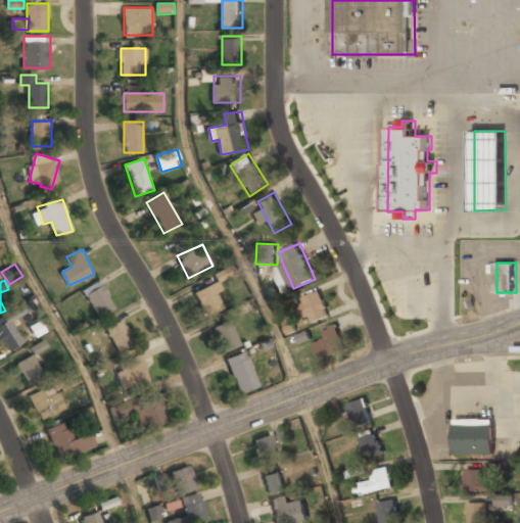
[(101,317),(116,306),(99,280),(84,290),(101,317)]
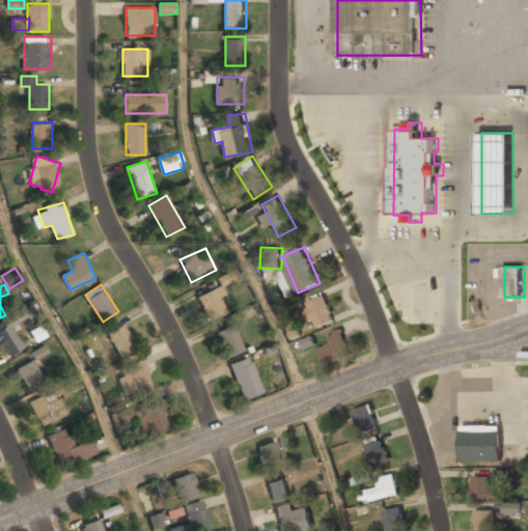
[(198,298),(211,322),(231,312),(219,287),(198,298)]
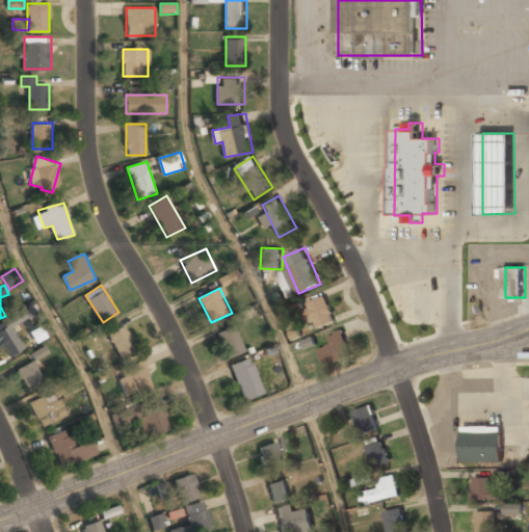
[(312,329),(338,319),(328,295),(302,306),(312,329)]
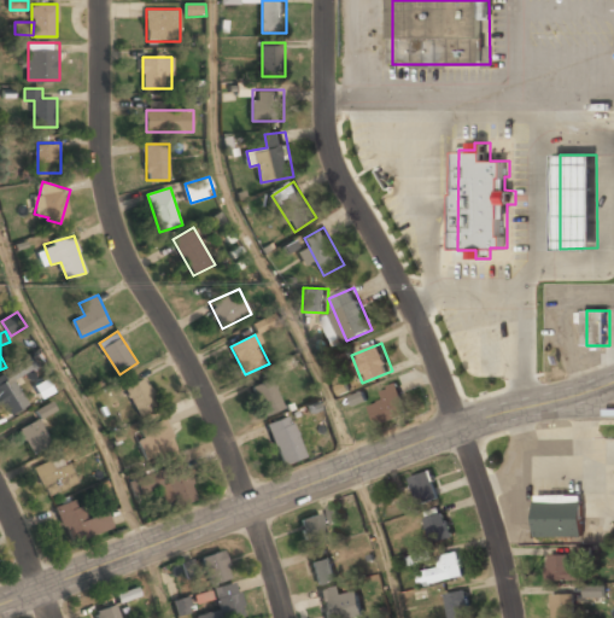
[(0,402),(9,417),(30,403),(12,374),(0,382),(0,402)]
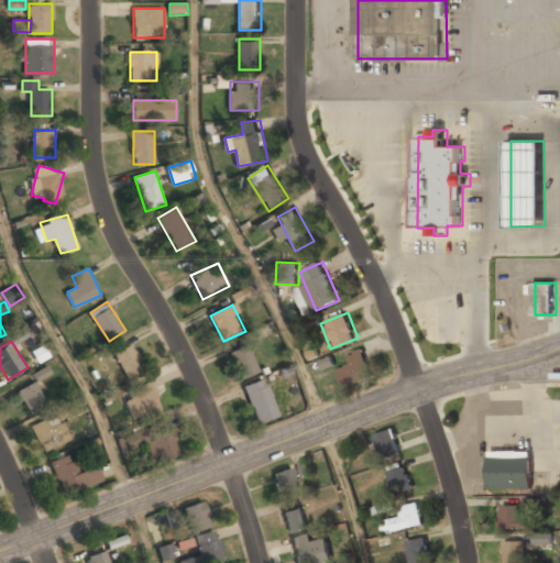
[(114,352),(128,378),(146,368),(132,343),(114,352)]
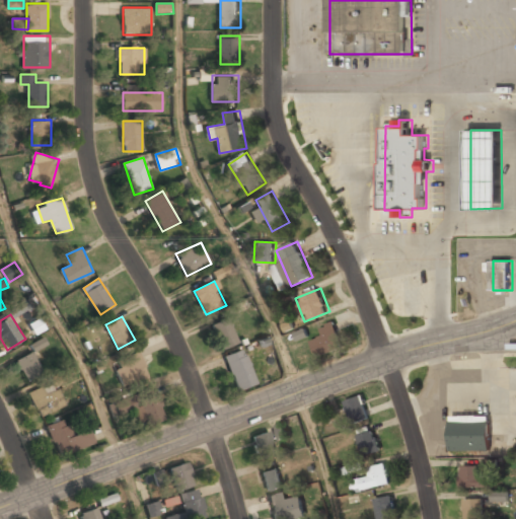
[(214,322),(220,349),(237,345),(232,319),(214,322)]
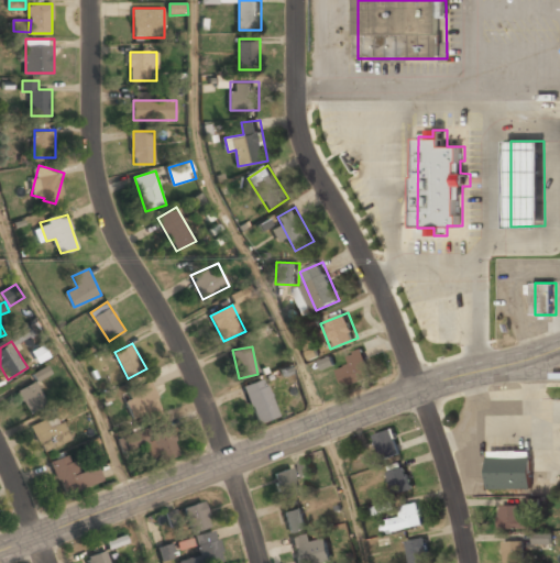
[(349,356),(352,363),(339,370),(348,388),(375,375),(364,350),(349,356)]
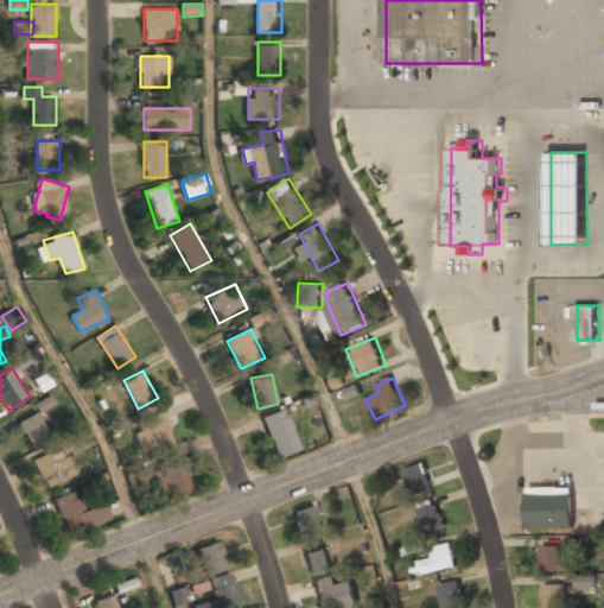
[(302,448),(286,409),(264,417),(279,457),(302,448)]
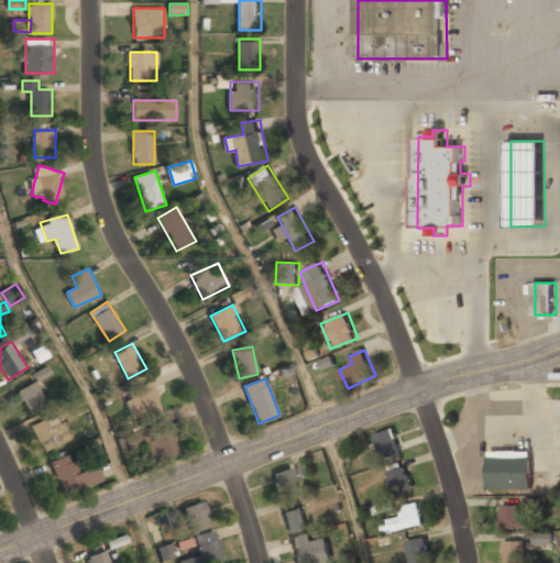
[(18,390),(29,412),(48,404),(37,381),(18,390)]
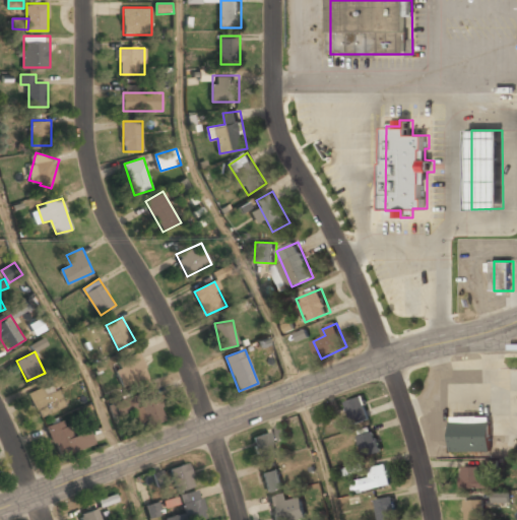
[(116,364),(124,388),(150,379),(143,354),(116,364)]
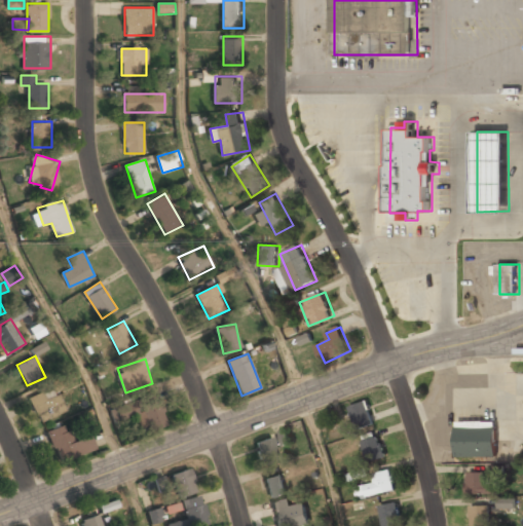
[(462,387),(488,387),(488,372),(462,372),(462,387)]
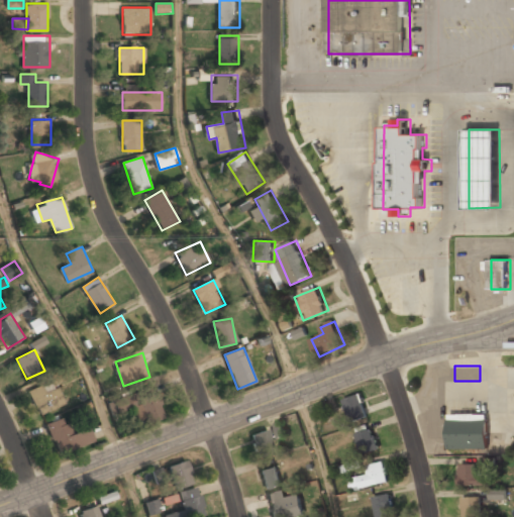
[(65,406),(58,383),(31,390),(37,413),(65,406)]
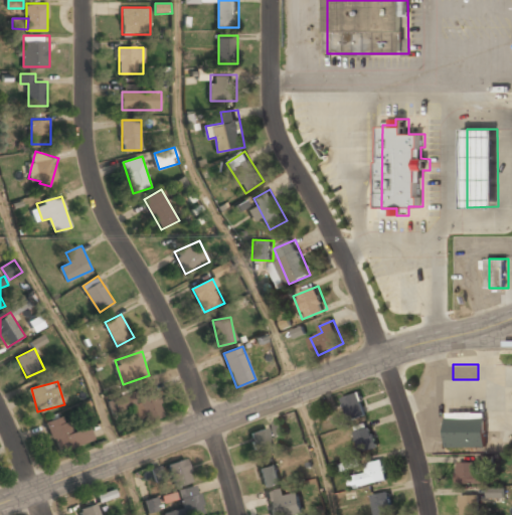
[(369,414),(361,391),(345,396),(352,419),(369,414)]
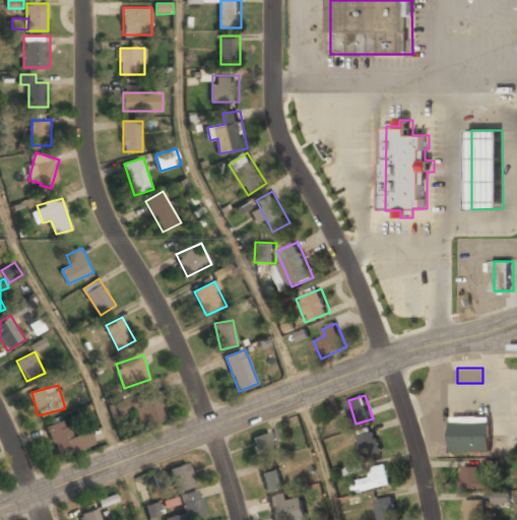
[(141,405),(151,425),(167,416),(156,398),(141,405)]
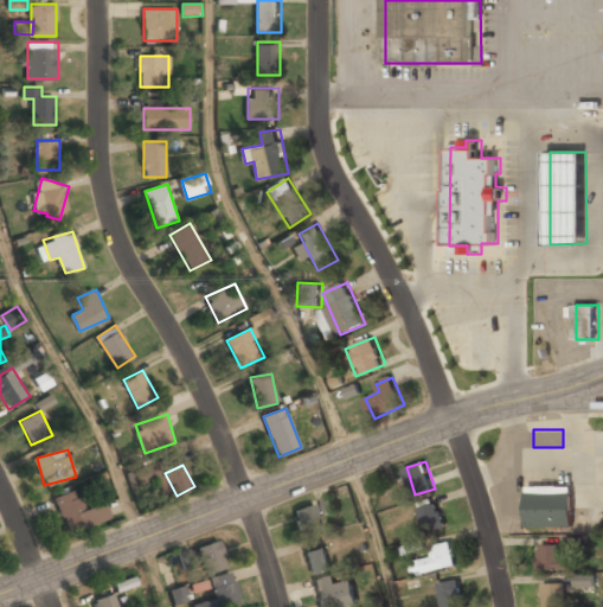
[(68,532),(126,513),(120,497),(83,509),(77,490),(56,497),(68,532)]
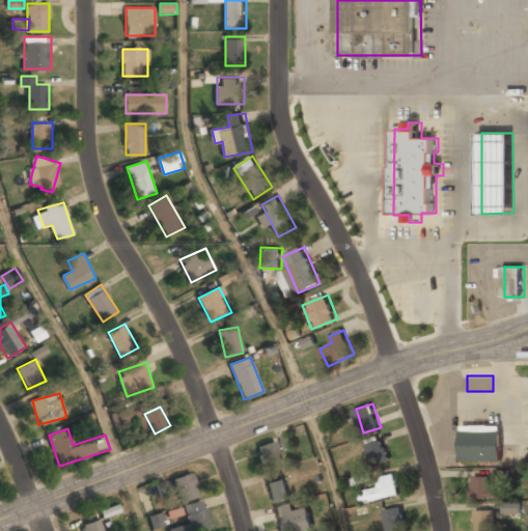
[(504,460),(504,428),(463,428),(463,460),(504,460)]
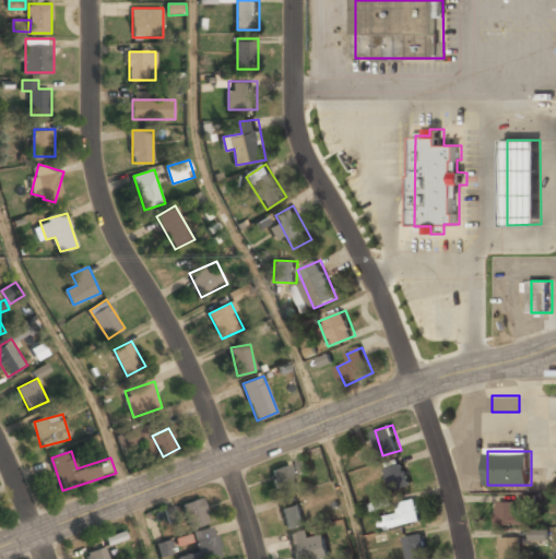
[(304,473),(311,471),(307,455),(299,458),(304,473)]
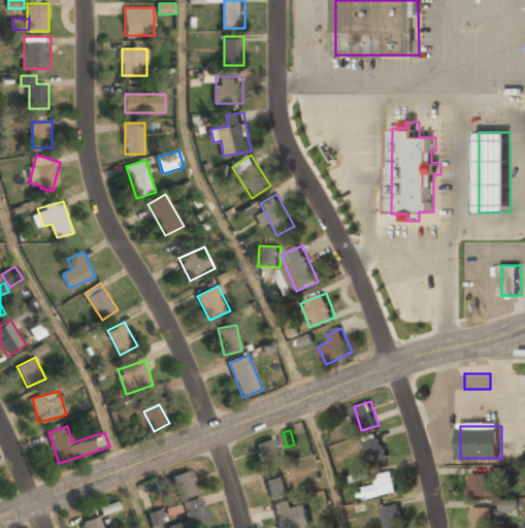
[(366,441),(372,463),(390,458),(384,436),(366,441)]
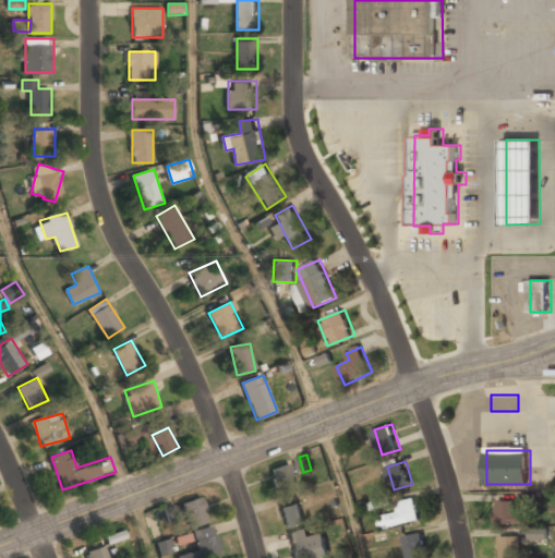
[(273,469),(279,494),(299,487),(291,462),(273,469)]
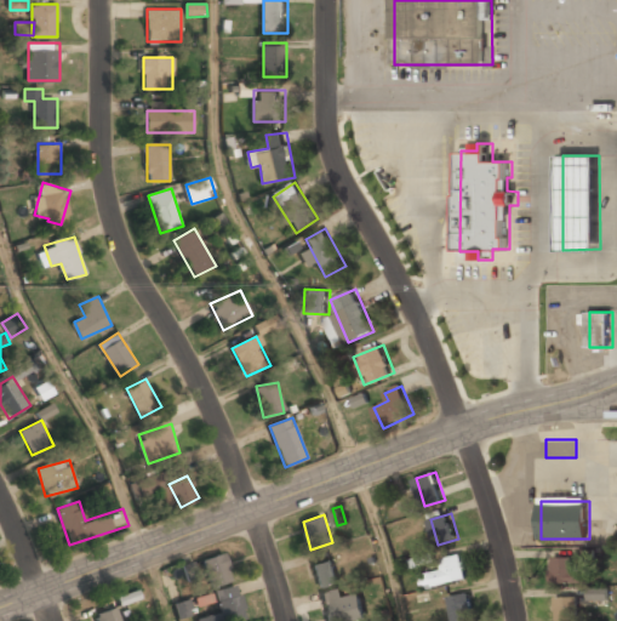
[(203,560),(211,587),(234,580),(226,553),(203,560)]
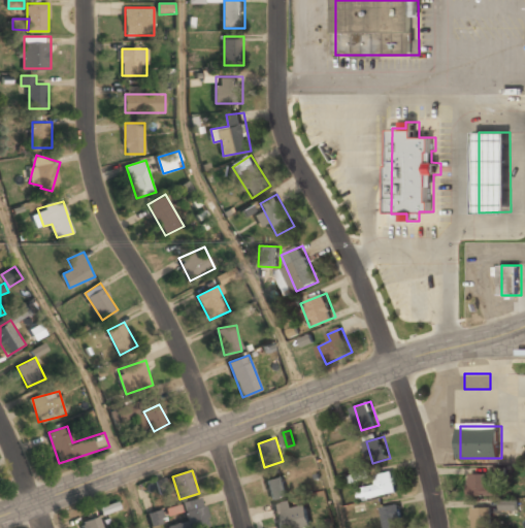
[(351,475),(353,483),(373,477),(370,470),(351,475)]
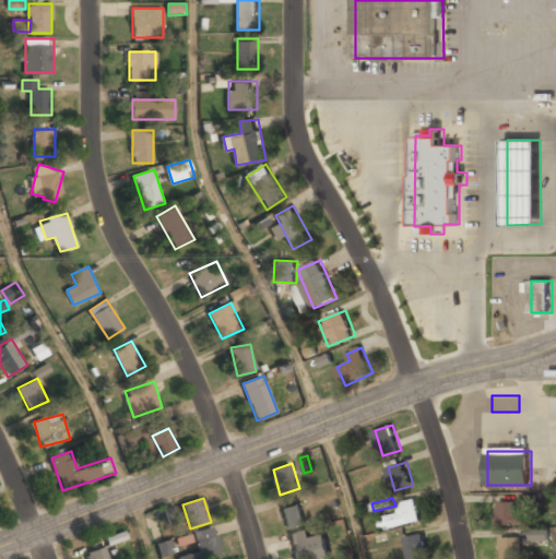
[(381,520),(388,533),(424,514),(416,498),(400,506),(402,510),(381,520)]
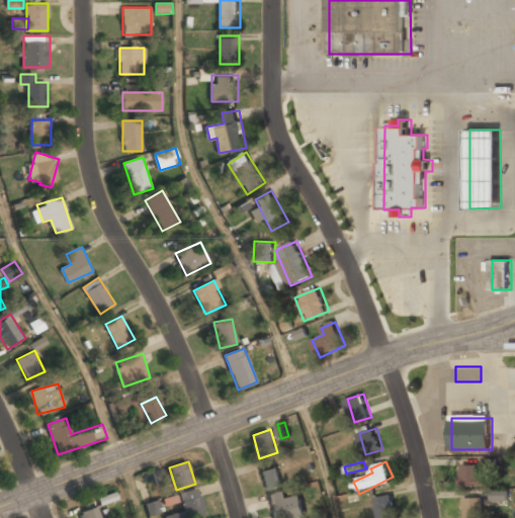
[(461,487),(492,487),(492,473),(481,473),(481,464),(461,464),(461,487)]
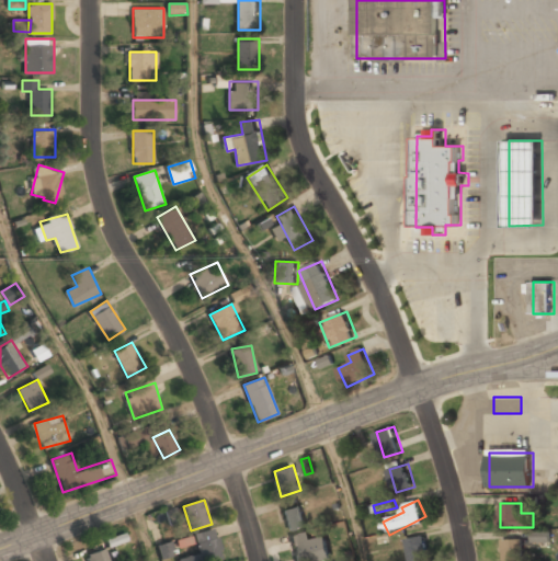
[(284,510),(289,530),(308,526),(303,505),(284,510)]
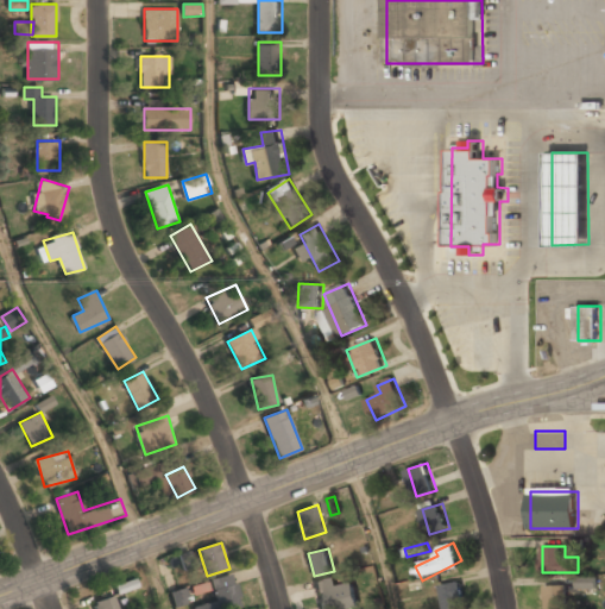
[(212,579),(216,602),(195,607),(195,608),(237,608),(243,608),(234,575),(212,579)]
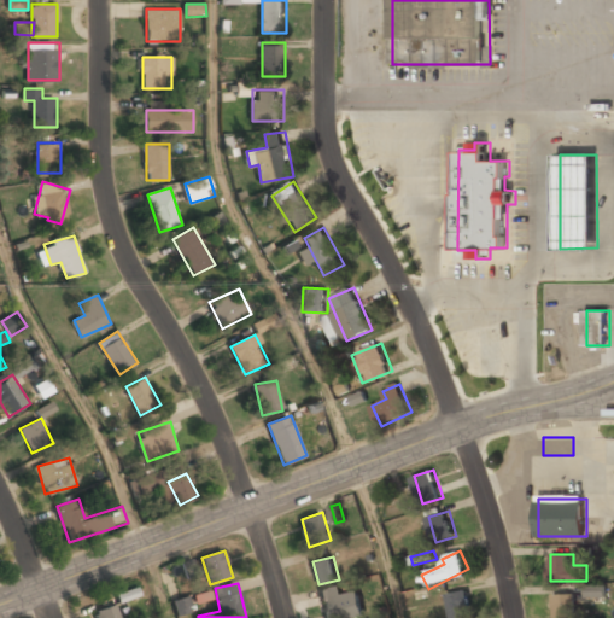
[(345,594),(344,586),(321,589),(327,617),(354,617),(367,616),(362,590),(345,594)]
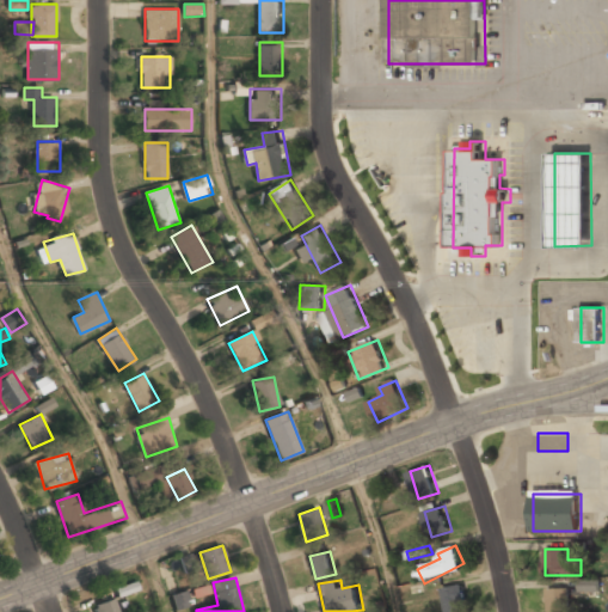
[(601,580),(582,580),(582,591),(601,591),(601,580)]
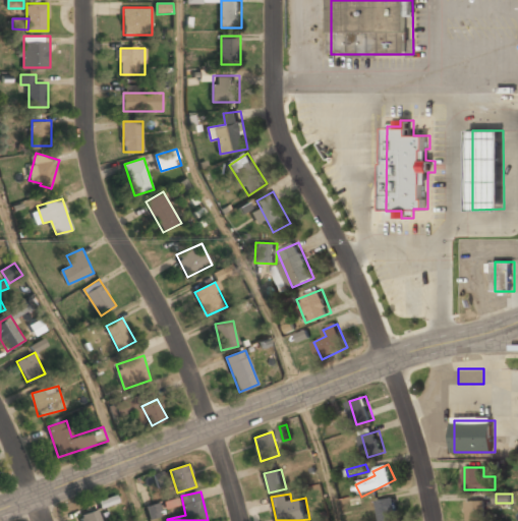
[(382,520),(400,519),(397,499),(379,501),(382,520)]
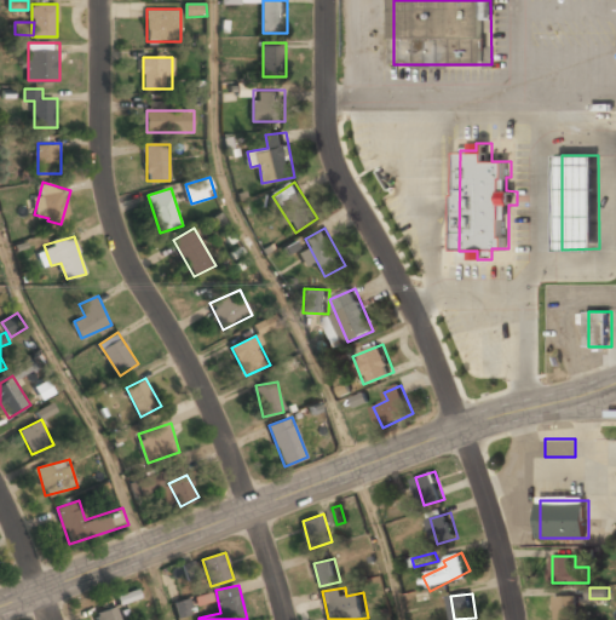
[(558,619),(579,619),(579,595),(558,595),(558,619)]
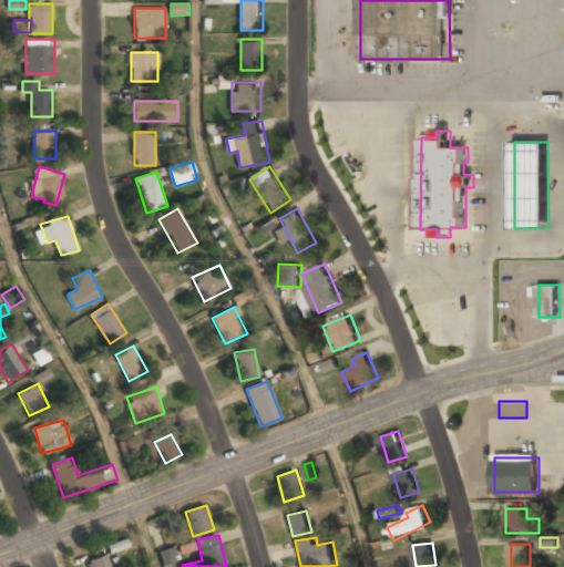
[(164,565),(177,562),(174,547),(161,550),(164,565)]
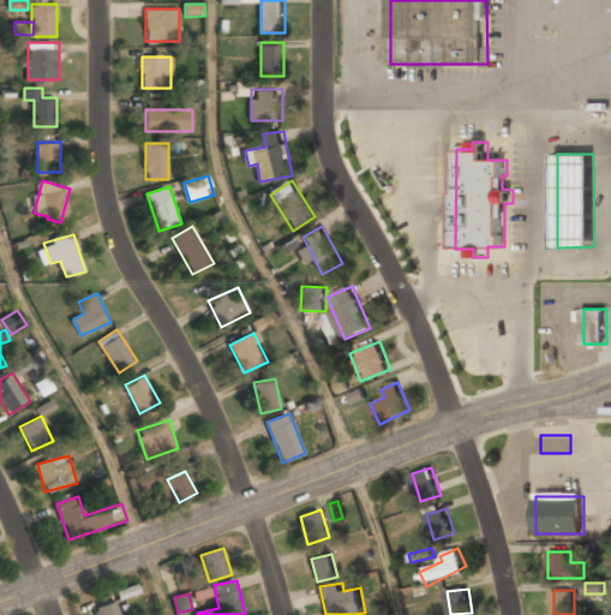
[(96,614),(120,614),(115,602),(95,610),(96,614)]
